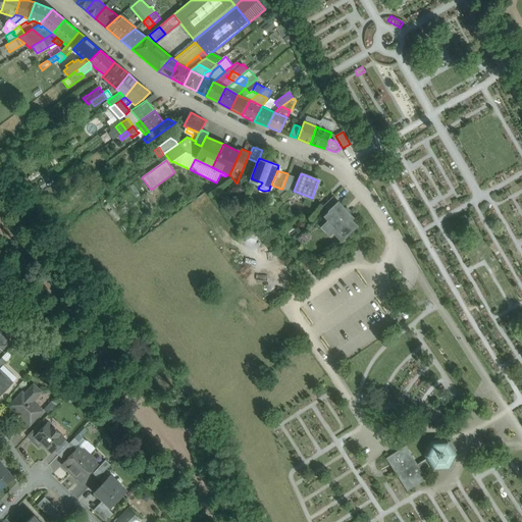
[(294,176),(288,174),(282,189),(288,191),(288,190),(290,189),(293,180),(294,176)]
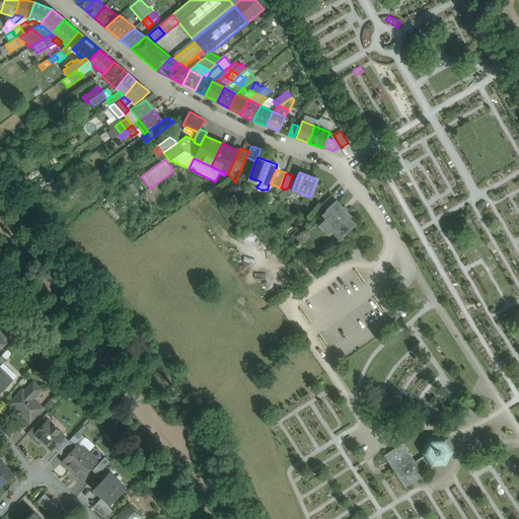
[(78,182),(63,194),(68,202),(84,191),(78,182)]
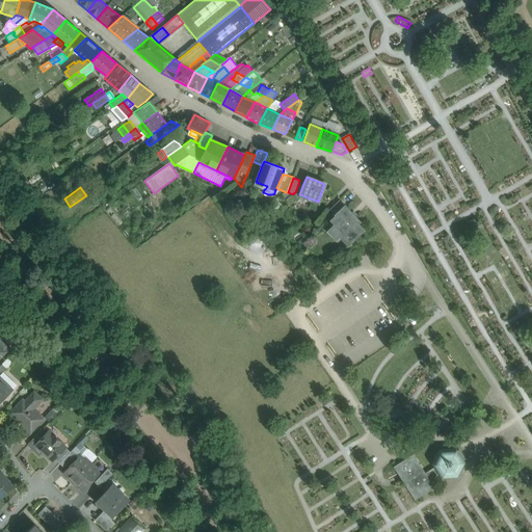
[(297,200),(293,193),(293,194),(288,192),(287,192),(286,192),(282,195),(289,205),(297,200)]
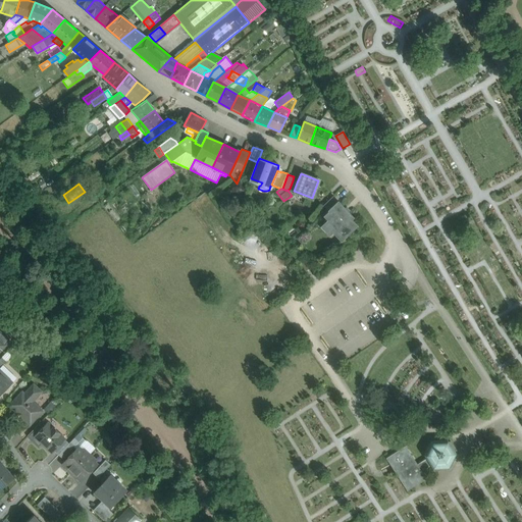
[(333,197),(323,206),(327,211),(337,202),(333,197)]
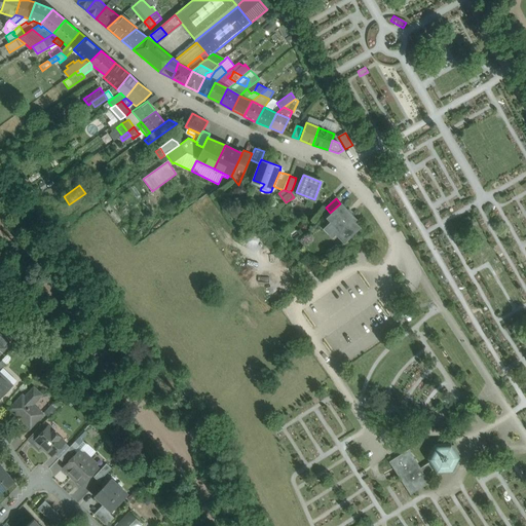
[(340,203),(330,213),(331,214),(326,219),(329,222),(323,229),(332,238),(335,235),(343,243),(360,228),(353,222),(357,220),(340,203)]
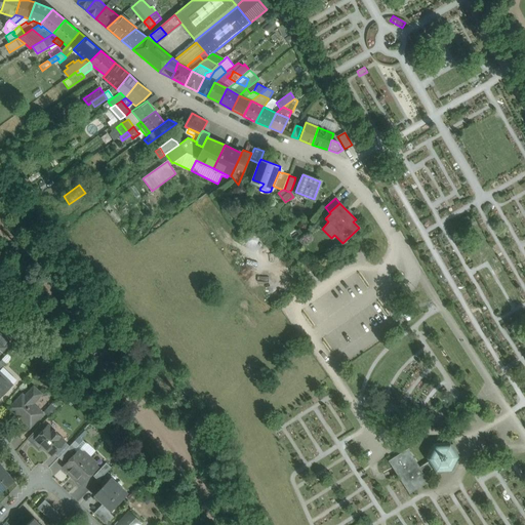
[(305,258),(298,264),(307,274),(313,270),(305,258)]
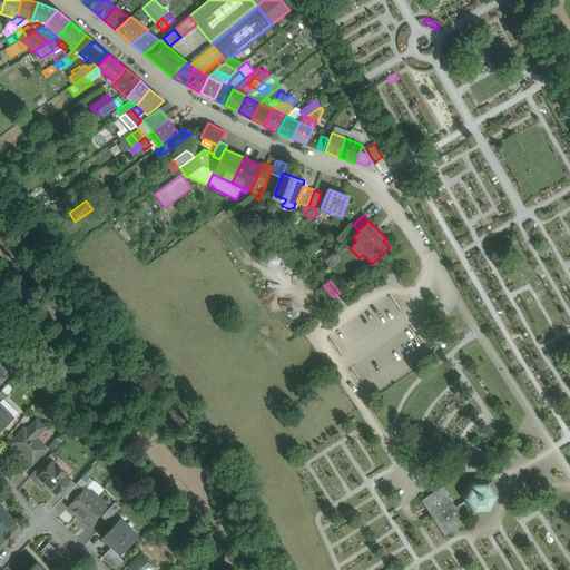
[(11,372),(0,361),(0,382),(1,382),(11,372)]
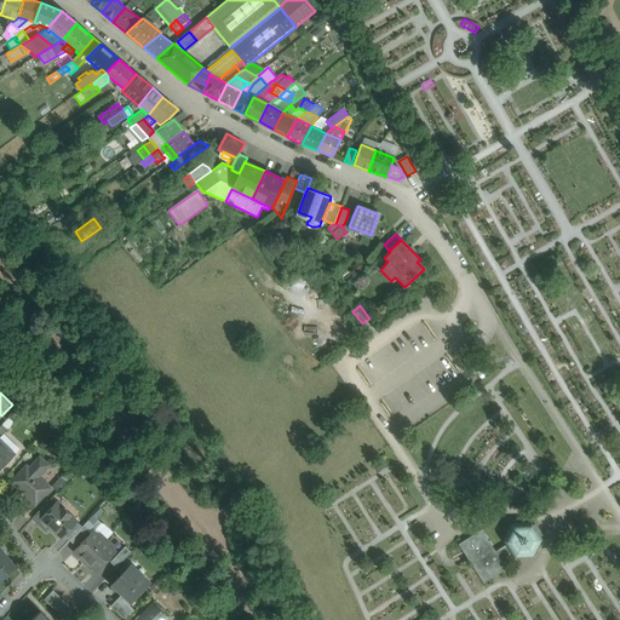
[(73,420),(65,413),(65,414),(62,418),(67,424),(70,420),(72,422),(73,420)]
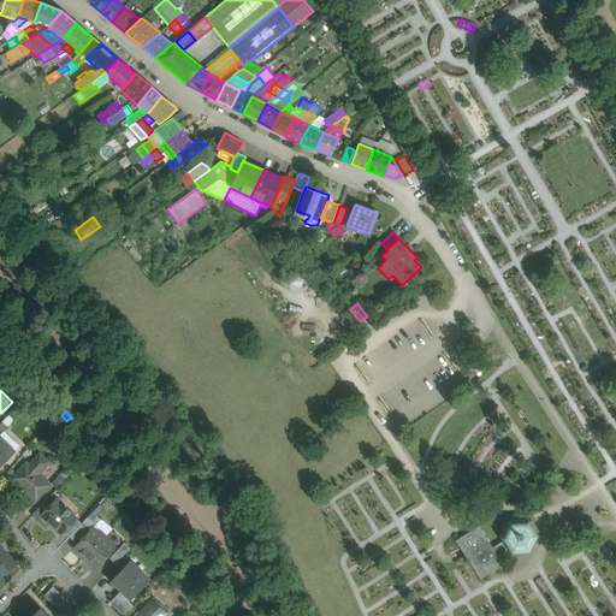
[(0,467),(15,452),(0,438),(0,467)]
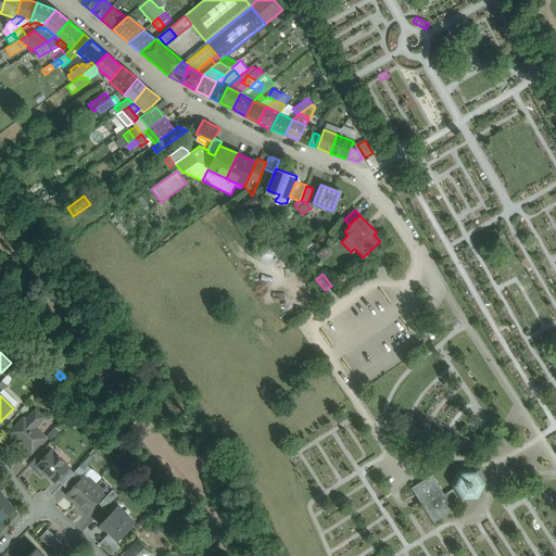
[(36,409),(26,420),(24,418),(13,429),(26,441),(23,444),(32,452),(45,438),(34,428),(43,417),(36,409)]
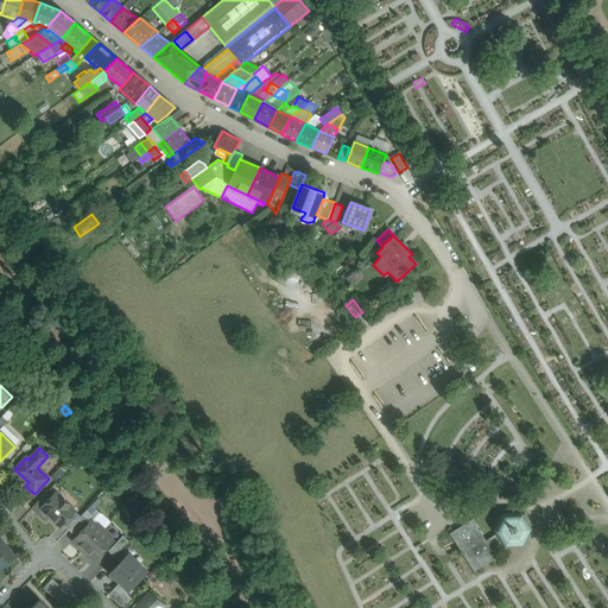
[(62,464),(50,477),(56,482),(68,470),(62,464)]
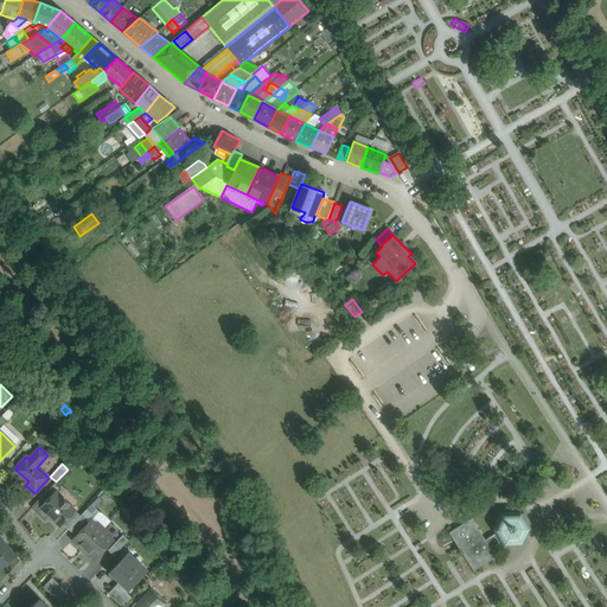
[(46,492),(32,508),(42,516),(45,512),(40,508),(51,497),(46,492)]
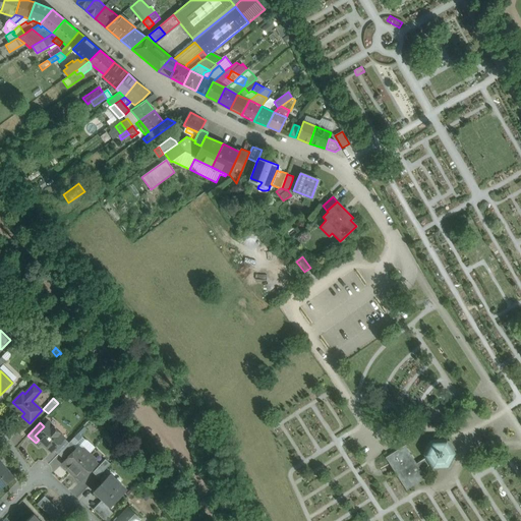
[(193,423),(192,423),(191,423),(191,424),(187,427),(186,427),(186,428),(190,435),(191,435),(192,435),(191,433),(196,430),(196,431),(197,430),(197,429),(197,428),(197,425),(196,424),(194,423),(193,424),(193,423)]
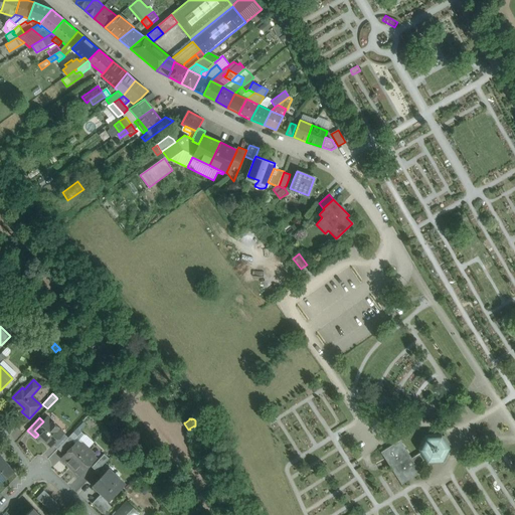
[(50,424),(45,419),(43,421),(34,431),(38,435),(50,446),(52,445),(61,435),(56,430),(58,428),(52,422),(50,424)]
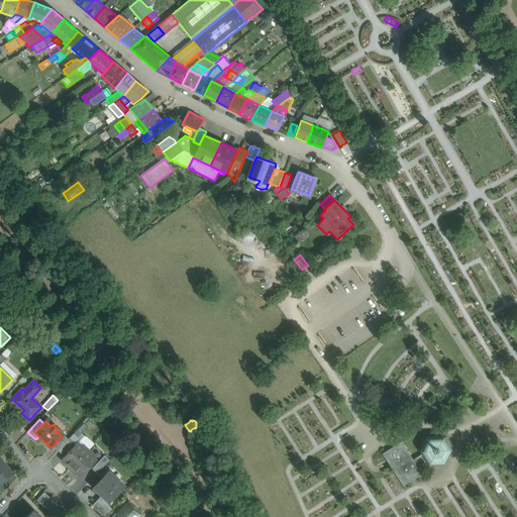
[(62,436),(53,446),(58,450),(69,439),(64,434),(62,436)]
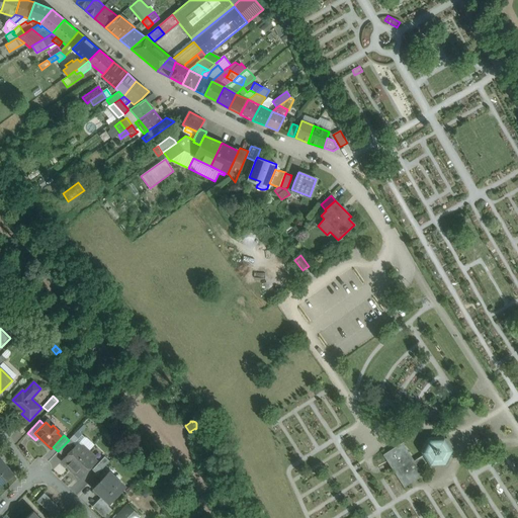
[(446,462),(449,446),(441,435),(423,436),(417,449),(426,463),(446,462)]
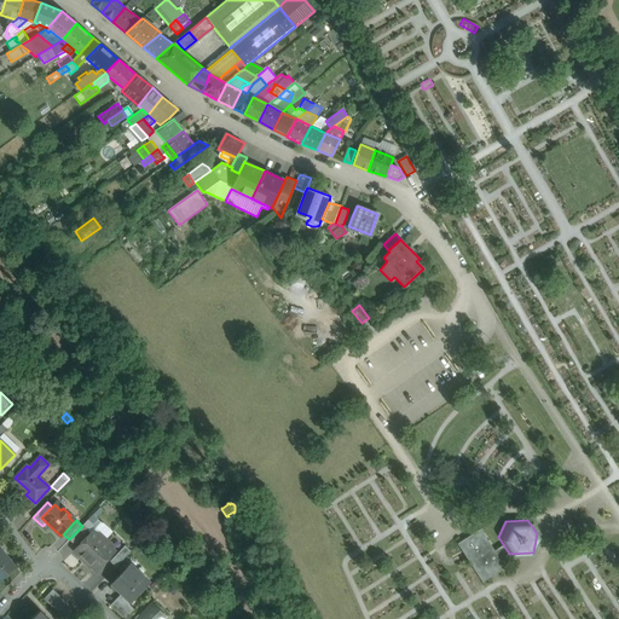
[(82,526),(69,539),(74,544),(90,528),(85,524),(82,526)]
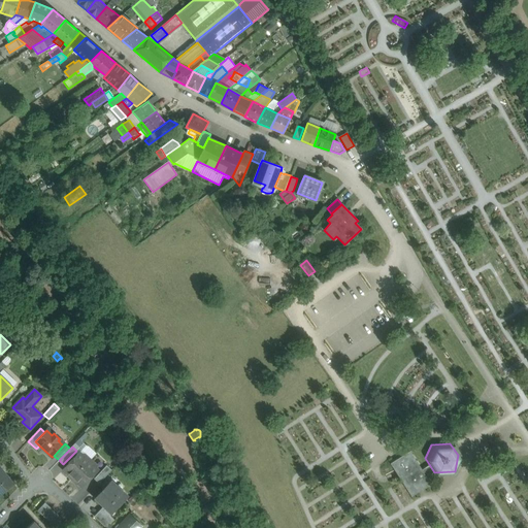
[(413,497),(432,485),(410,452),(391,464),(413,497)]
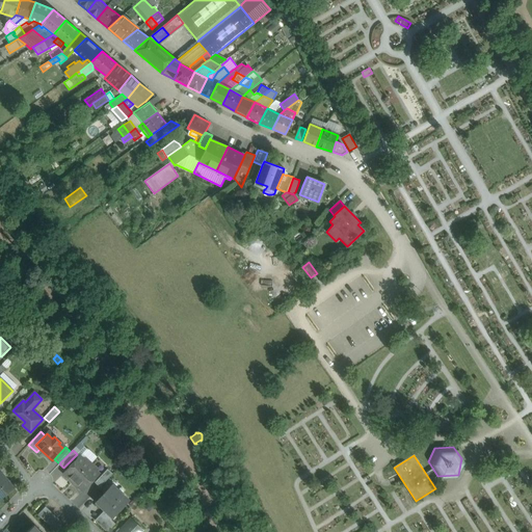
[(79,456),(64,472),(69,476),(71,476),(75,480),(90,463),(85,457),(81,458),(79,456)]
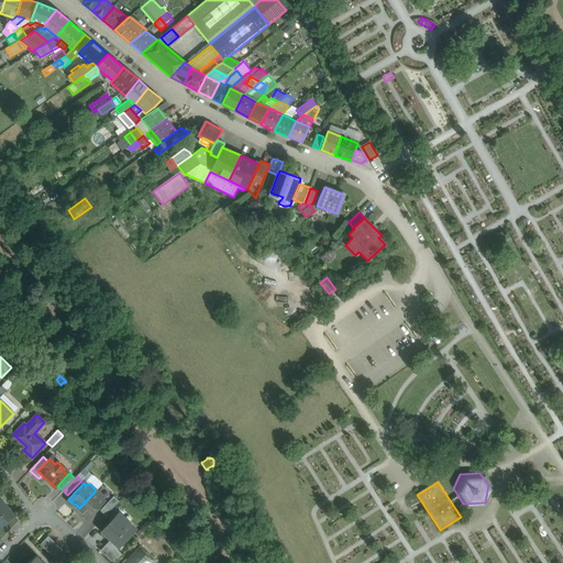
[(96,490),(79,508),(84,512),(84,515),(88,519),(103,501),(102,500),(102,496),(96,490)]
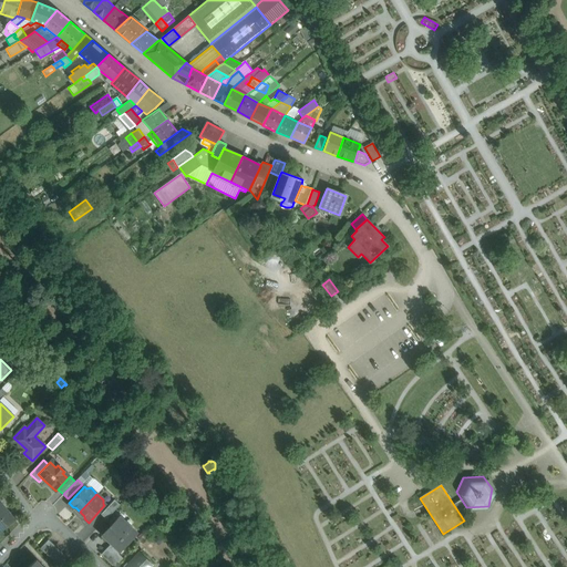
[(114,500),(101,514),(106,519),(120,505),(114,500)]
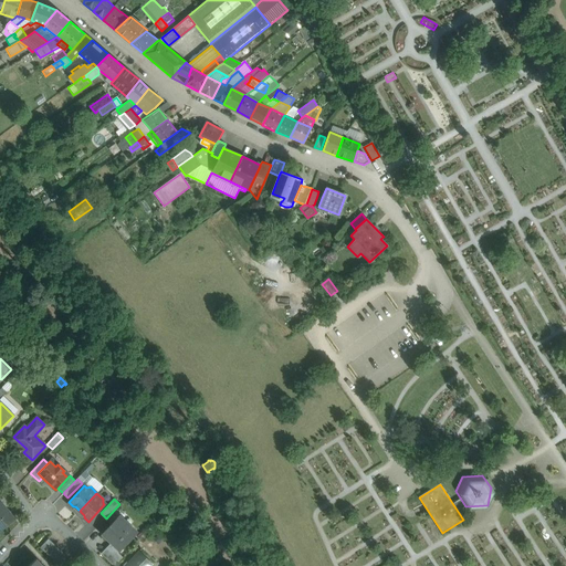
[(0,532),(16,520),(0,501),(0,532)]
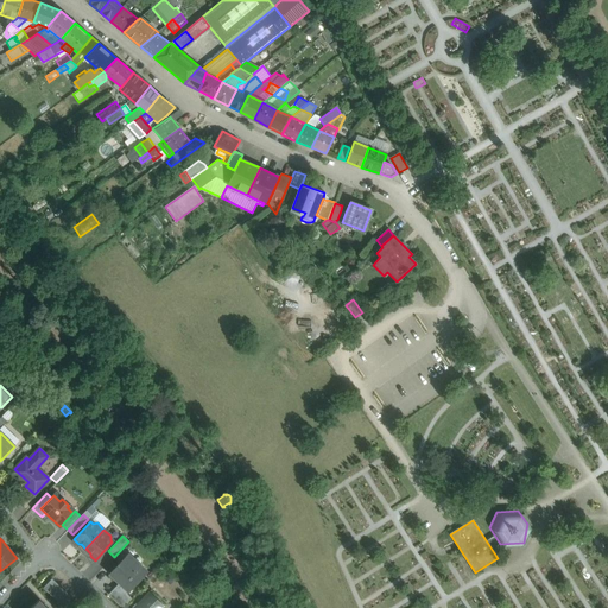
[(127,555),(108,575),(122,587),(121,589),(126,594),(146,572),(127,555)]
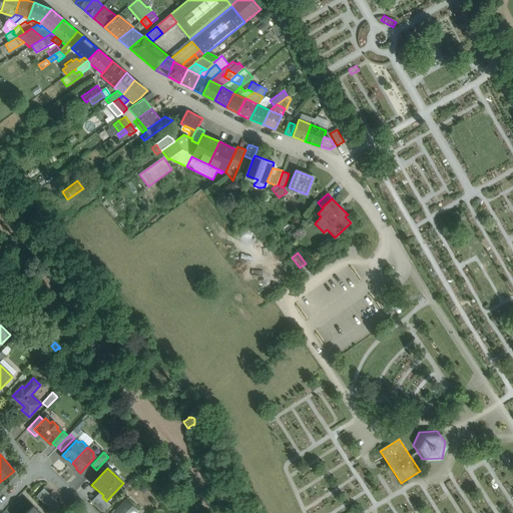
[(59,512),(65,508),(44,488),(36,496),(53,512),(59,512)]
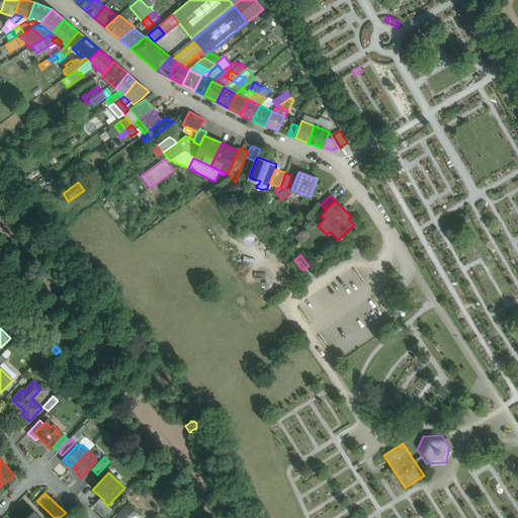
[(103,502),(95,509),(103,517),(104,517),(111,510),(107,506),(103,502)]
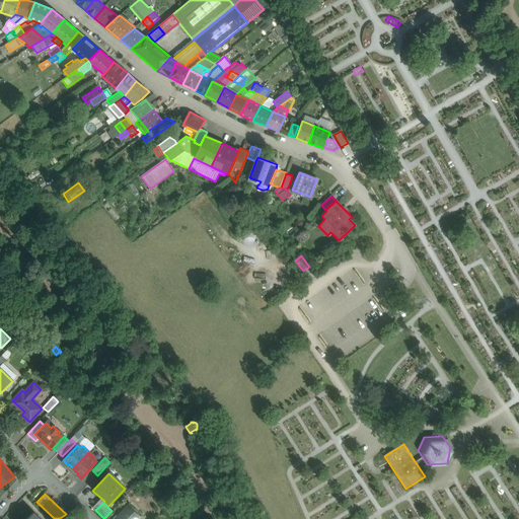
[(128,506),(116,518),(138,518),(139,518),(140,518),(128,506)]
